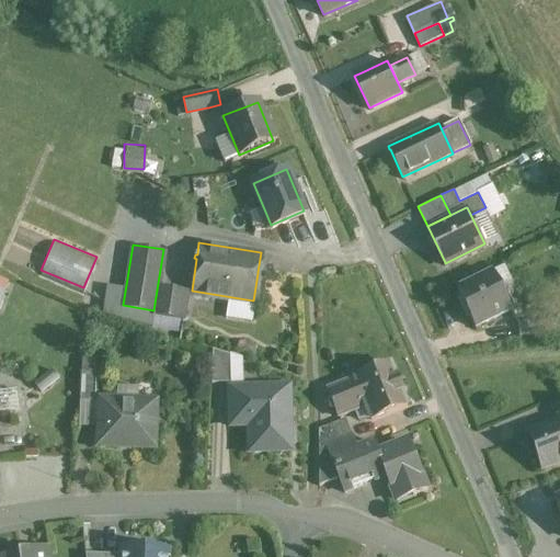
[(458,292),(473,320),(473,321),(477,327),(510,309),(491,273),(458,292)]
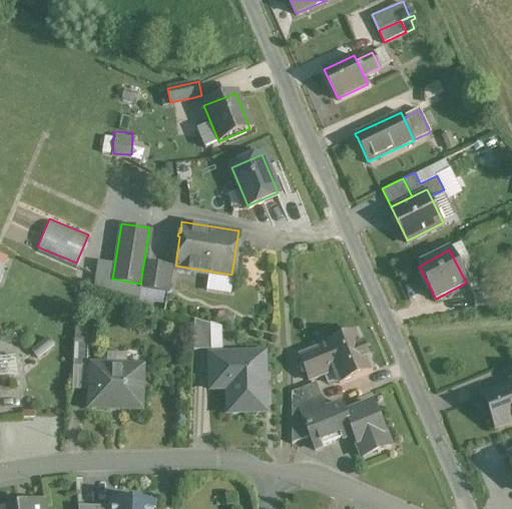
[(171,265),(170,265),(144,261),(139,286),(140,287),(166,291),(170,266),(171,265)]
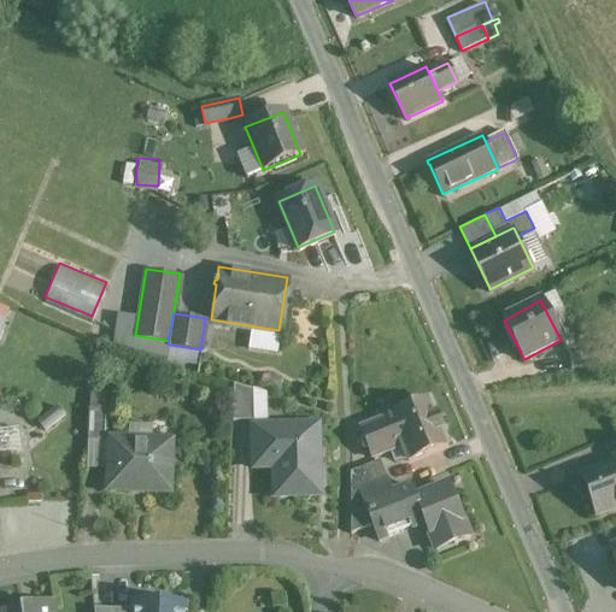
[(363,381),(359,383),(357,384),(363,396),(370,392),(363,381)]
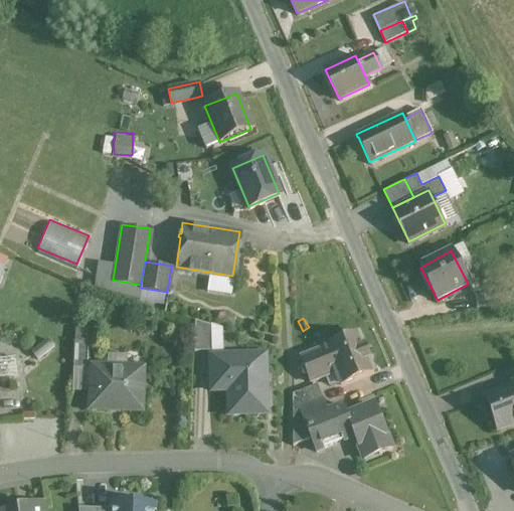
[(194,319),(193,333),(193,334),(193,347),(211,345),(209,324),(194,319)]
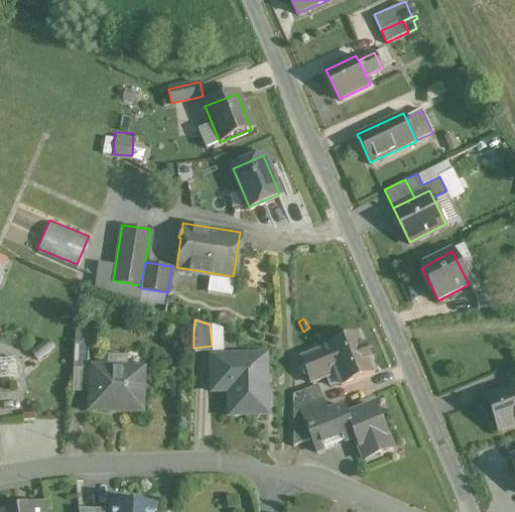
[(341,383),(365,373),(374,370),(358,332),(300,356),(310,380),(335,371),(341,383)]
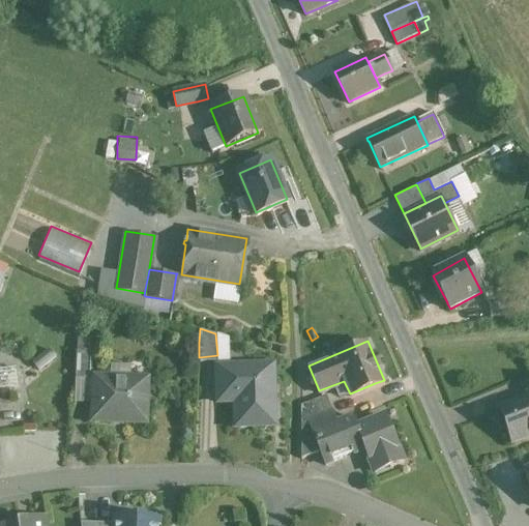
[(93,350),(84,349),(80,349),(78,377),(91,378),(93,350)]
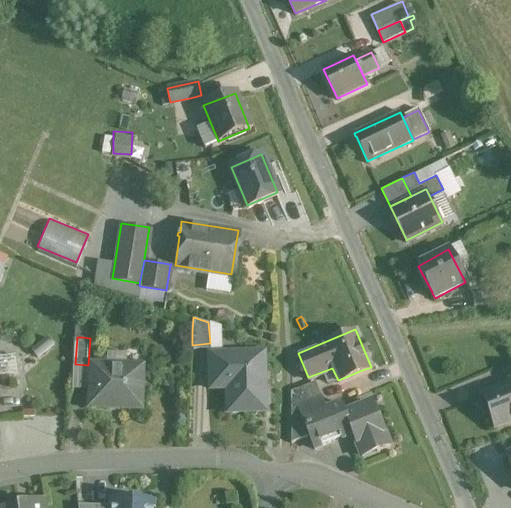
[(263,409),(261,352),(260,350),(258,350),(210,353),(211,377),(227,377),(229,409),(229,410),(231,410),(263,409)]
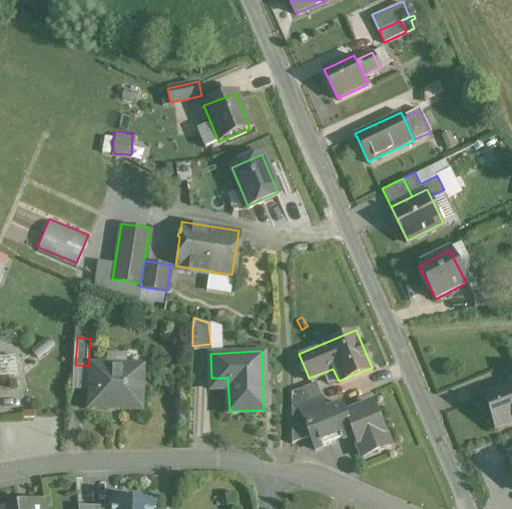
[(139,408),(140,397),(140,396),(143,367),(139,367),(139,372),(128,371),(126,371),(126,366),(94,363),(91,404),(92,405),(139,408)]
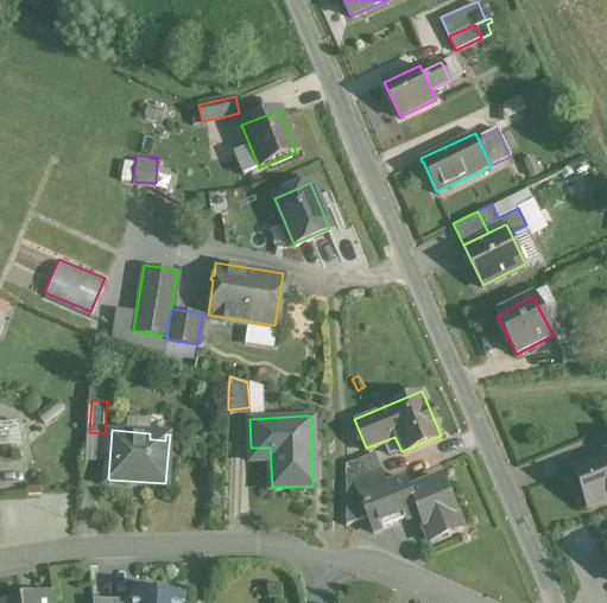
[(573,465),(583,494),(588,505),(606,496),(606,446),(606,448),(606,450),(606,454),(575,465),(574,465),(573,465)]
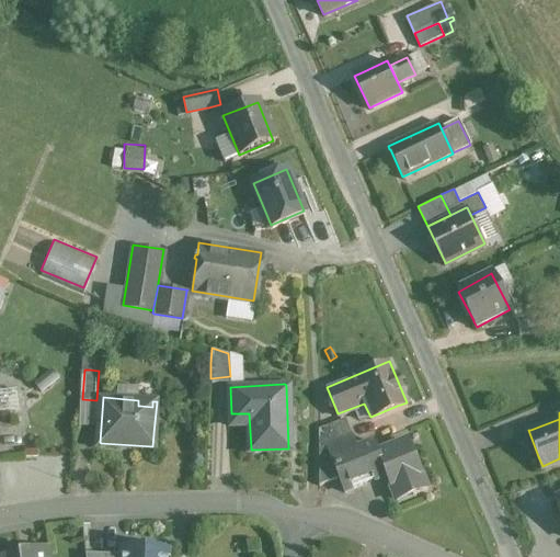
[(350,431),(345,419),(344,416),(318,427),(318,443),(350,431)]
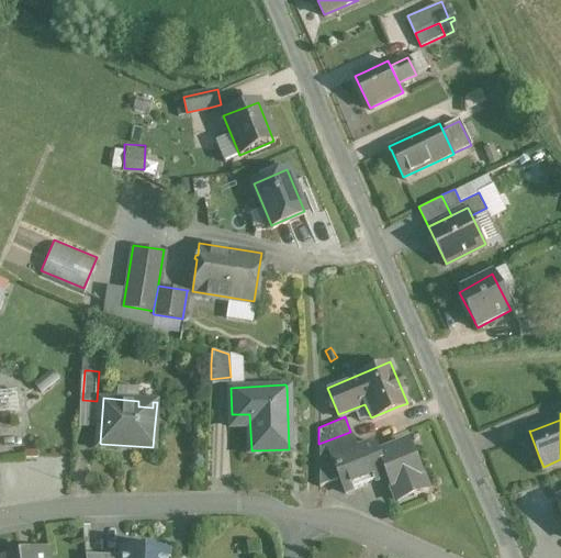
[(351,432),(334,438),(325,442),(332,457),(357,447),(351,432)]
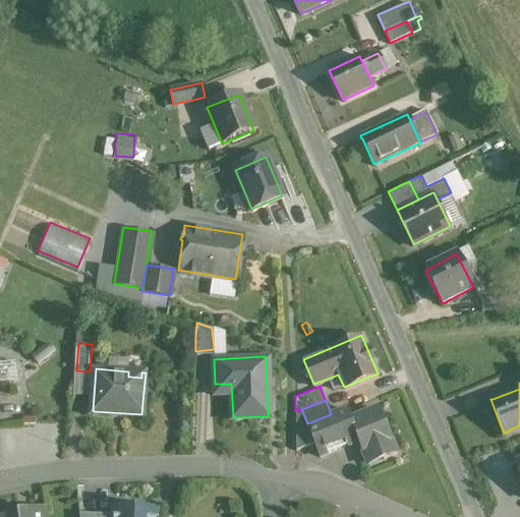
[(379,408),(367,413),(366,413),(350,419),(345,407),(331,413),(331,414),(307,423),(313,440),(313,441),(319,454),(357,439),(367,462),(396,451),(379,408)]
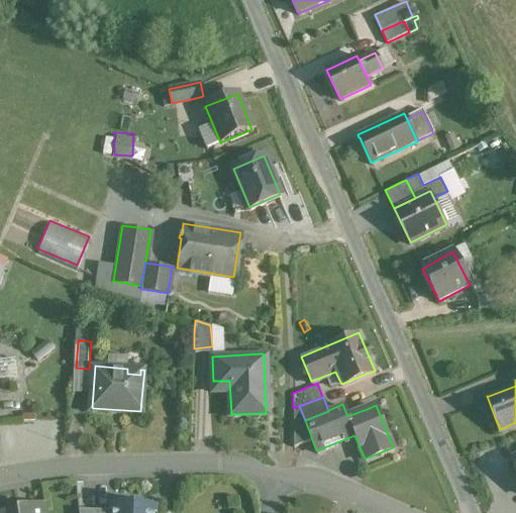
[(293,409),(293,415),(293,419),(303,415),(299,406),(293,409)]
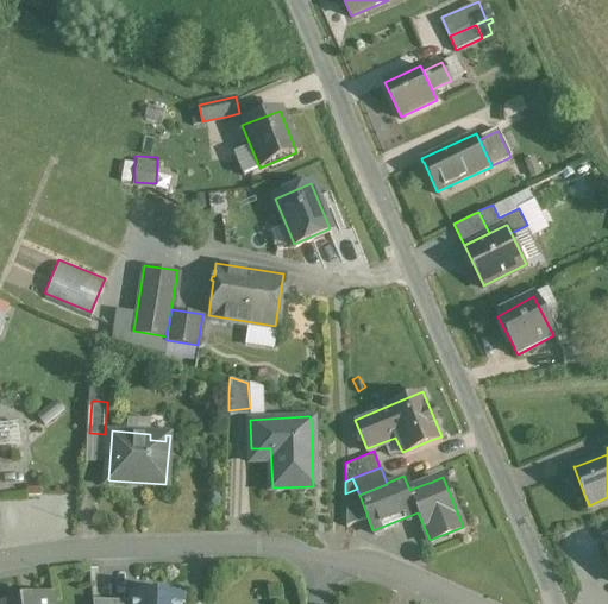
[(39,482),(24,482),(24,491),(33,491),(39,491),(39,482)]
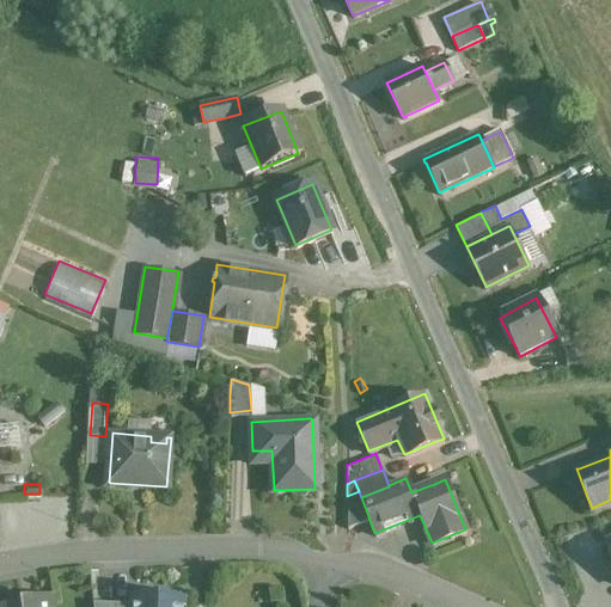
[(368,516),(360,496),(359,491),(347,496),(347,525),(368,516)]
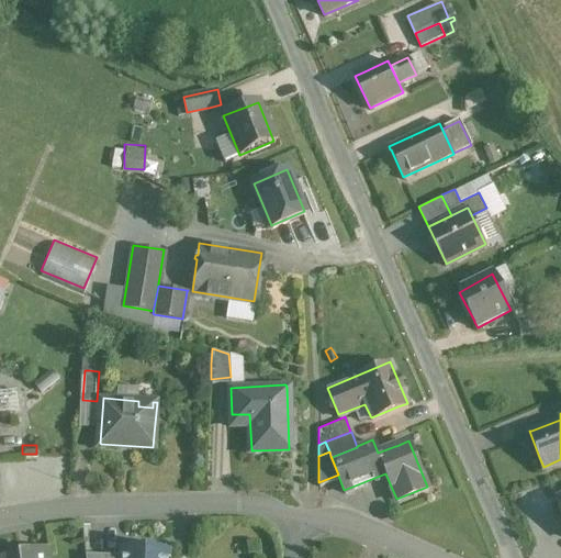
[(47,557),(46,547),(19,550),(19,553),(0,556),(0,557),(47,557)]
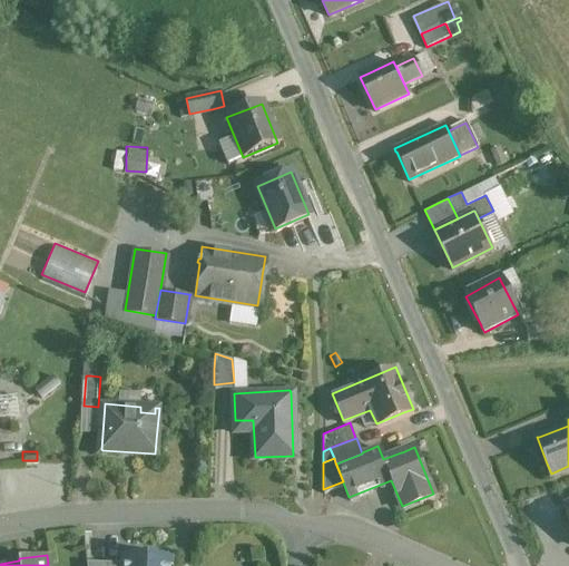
[(124,555),(124,562),(124,563),(123,565),(168,565),(169,557),(124,555)]
